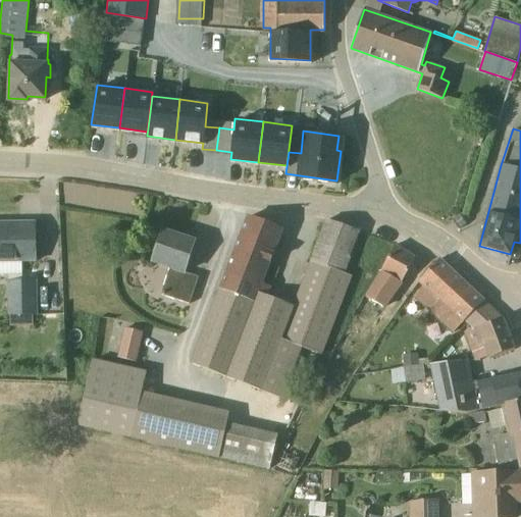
[(281,227),(248,214),(190,360),(282,396),(302,346),(322,354),(352,272),(346,271),(360,229),(326,216),(292,304),(267,294),(271,285),(262,280),(281,227)]
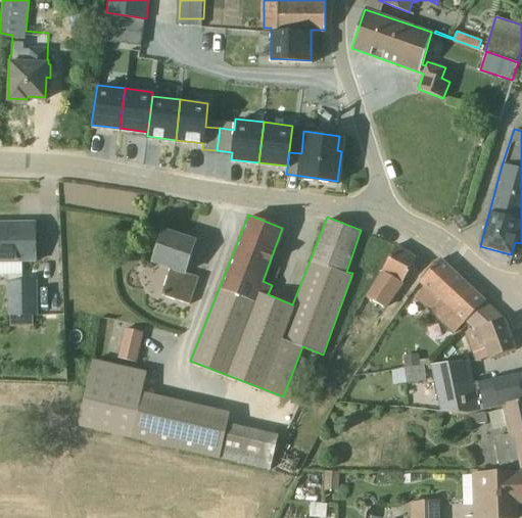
[(460,233),(469,227),(462,218),(454,224),(460,233)]
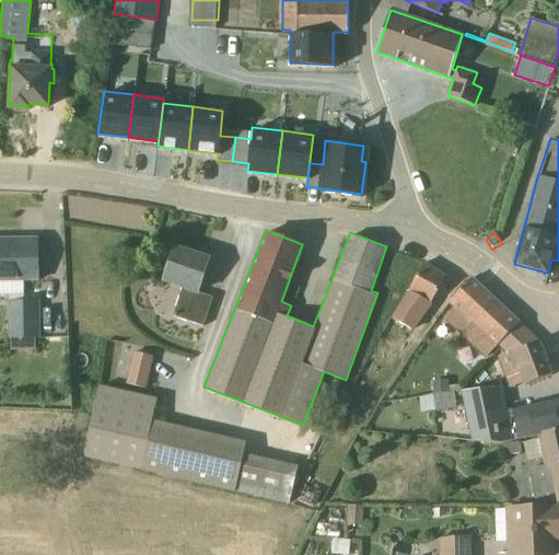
[(0,302),(7,303),(7,298),(22,297),(22,279),(38,278),(36,236),(0,236),(0,302)]
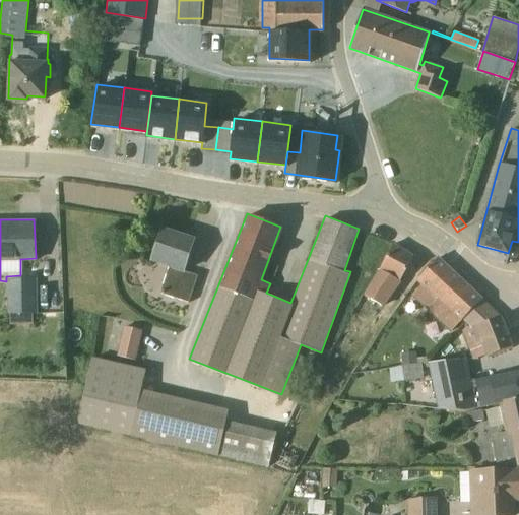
[(161,291),(188,300),(197,273),(183,269),(193,238),(161,228),(151,260),(169,266),(161,291)]
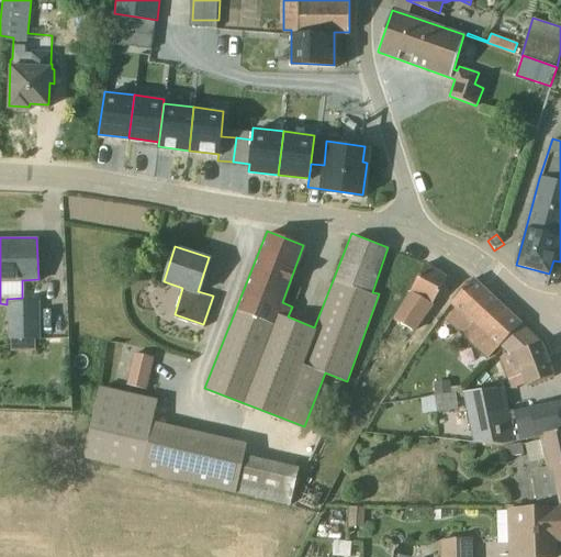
[(432,303),(447,278),(425,264),(410,292),(393,316),(413,331),(433,305),(432,303)]
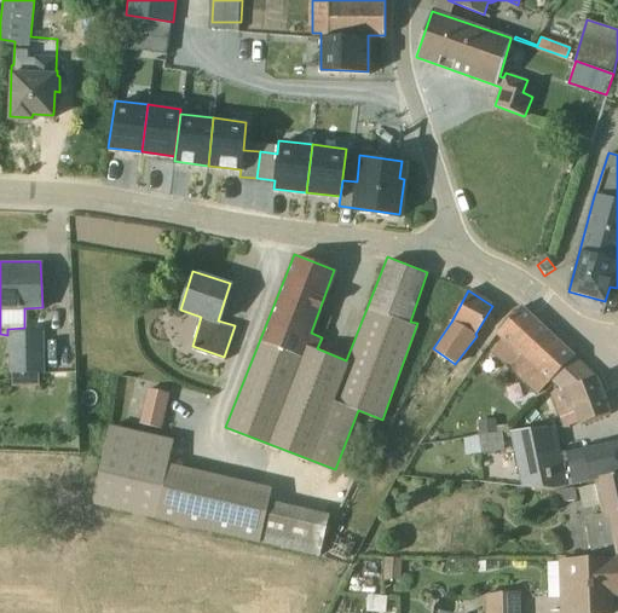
[(491,351),(537,394),(573,357),(521,307),(496,335),(502,340),(491,351)]
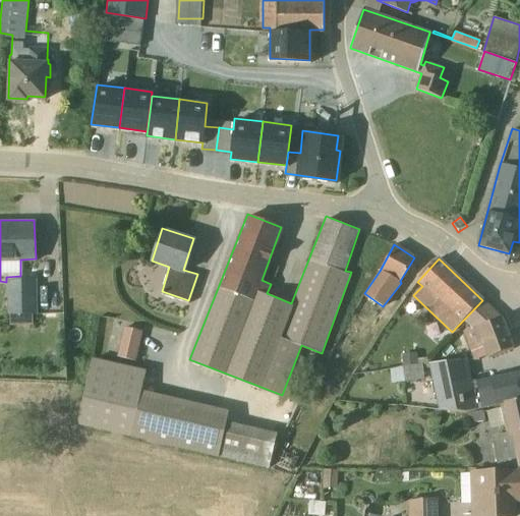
[(9,311),(10,322),(32,322),(32,311),(37,311),(37,277),(6,277),(7,311),(9,311)]
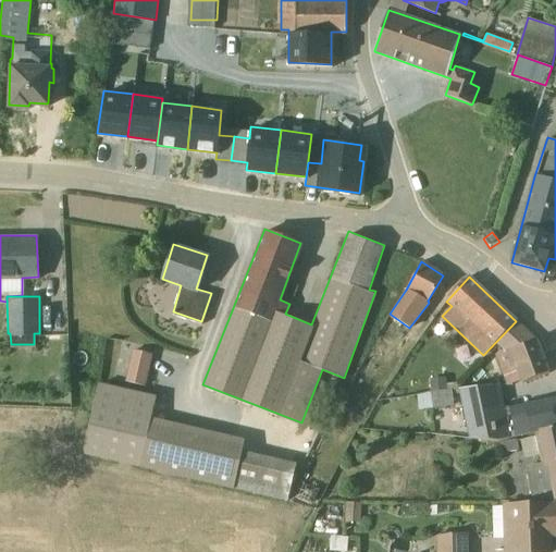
[(536,340),(516,321),(495,343),(504,351),(495,355),(507,385),(520,380),(522,382),(548,372),(536,340)]
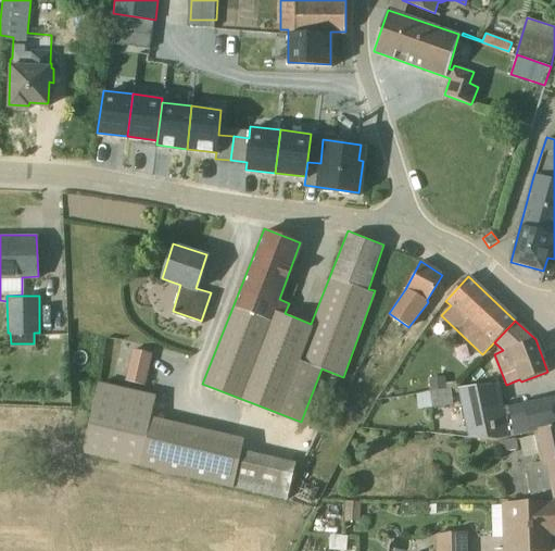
[(144,383),(151,350),(130,346),(124,378),(144,383)]
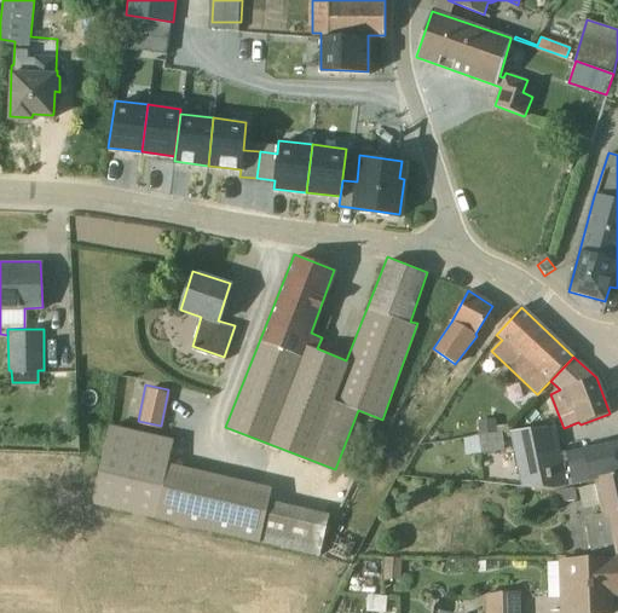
[(495,418),(478,421),(479,434),(509,432),(508,424),(496,426),(495,418)]
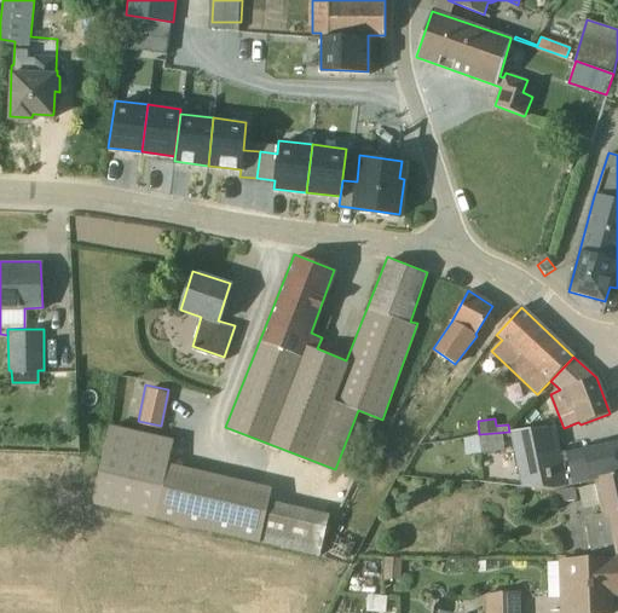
[(110,423),(92,501),(319,553),(329,513),(270,498),(272,486),(168,462),(173,438),(110,423)]
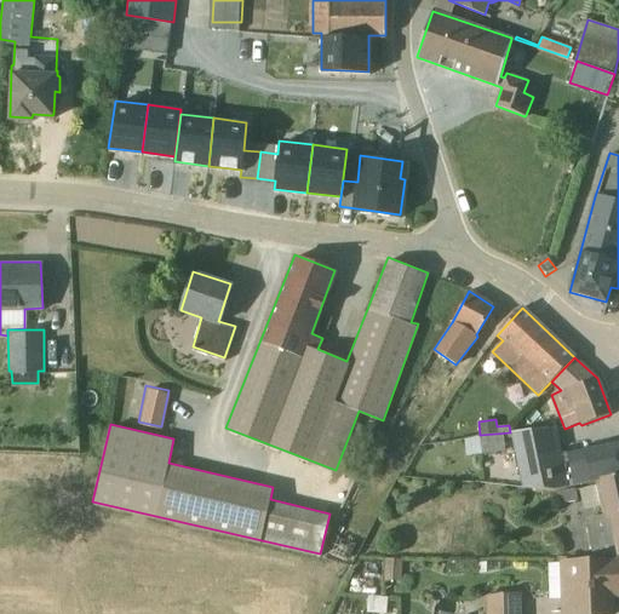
[(556,429),(510,432),(522,487),(555,491),(618,475),(618,443),(567,455),(566,452),(561,453),(556,429)]
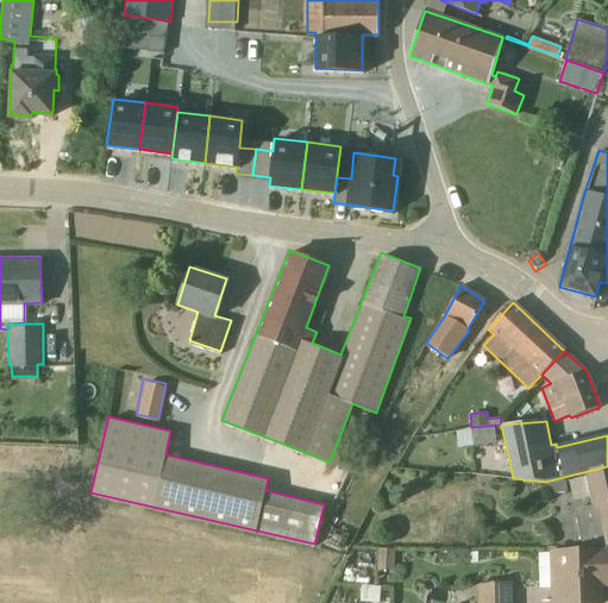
[(456,429),(458,447),(496,444),(494,425),(471,427),(456,429)]
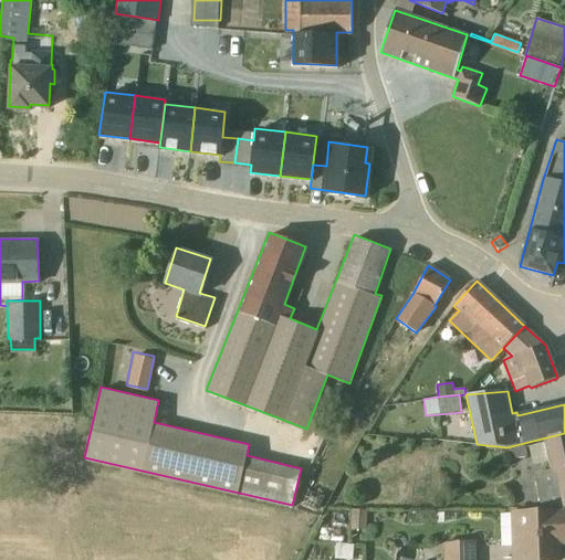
[(534,473),(542,506),(564,507),(564,433),(543,440),(544,443),(529,446),(533,465),(547,461),(550,469),(534,473)]
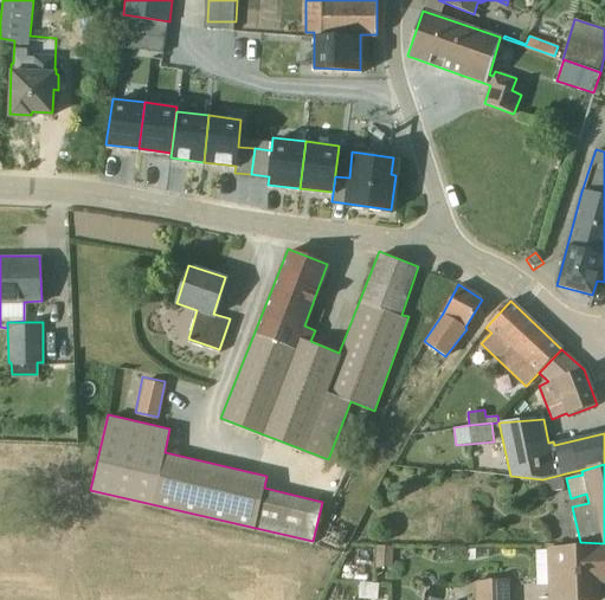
[(535,550),(536,585),(548,585),(548,599),(600,599),(600,581),(604,580),(604,547),(554,549),(535,550)]
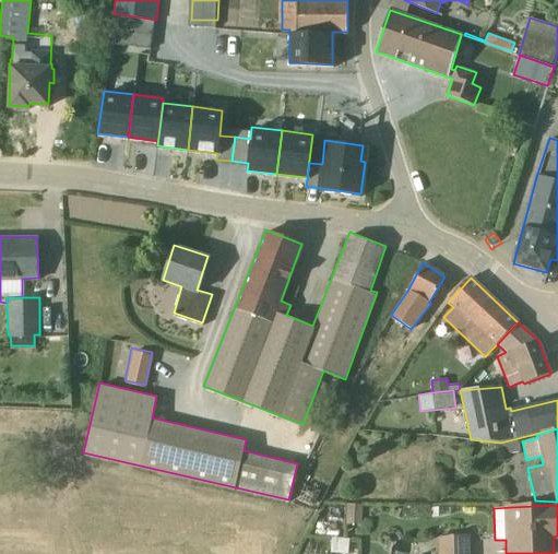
[(438,535),(437,553),(471,553),(471,535),(438,535)]
